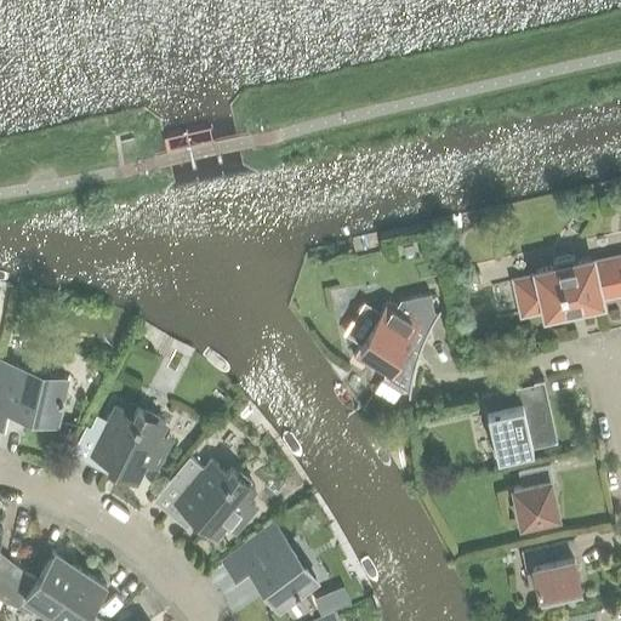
[(514,280),(522,313),(543,308),(545,313),(599,301),(599,296),(620,291),(620,256),(592,263),(591,258),(575,262),(574,256),(552,261),(554,267),(536,271),(537,275),(514,280)]
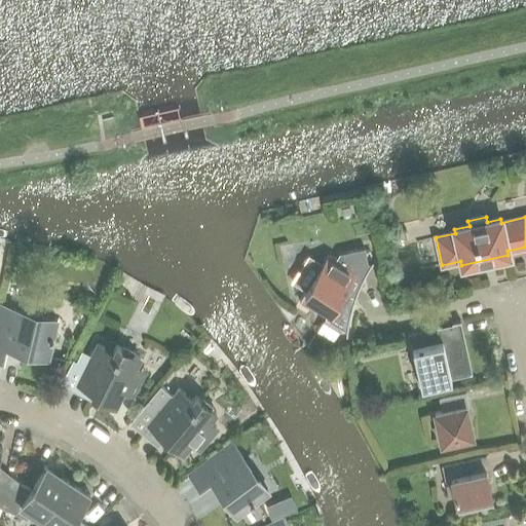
[(294,277),(292,282),(306,291),(299,301),(314,310),(320,303),(330,309),(325,317),(346,331),(345,335),(346,336),(347,333),(347,330),(347,328),(348,325),(348,322),(349,320),(349,316),(350,313),(350,311),(351,308),(352,305),(353,303),(354,300),(354,298),(355,295),(357,292),(358,290),(360,287),(361,285),(362,283),(362,282),(363,280),(363,279),(364,278),(364,277),(365,276),(365,275),(366,274),(366,273),(367,272),(367,271),(368,270),(369,269),(369,268),(370,267),(370,266),(371,265),(371,264),(372,263),(373,262),(372,261),(370,264),(367,263),(364,248),(339,254),(335,260),(328,255),(323,264),(322,266),(309,258),(296,278),(294,277)]
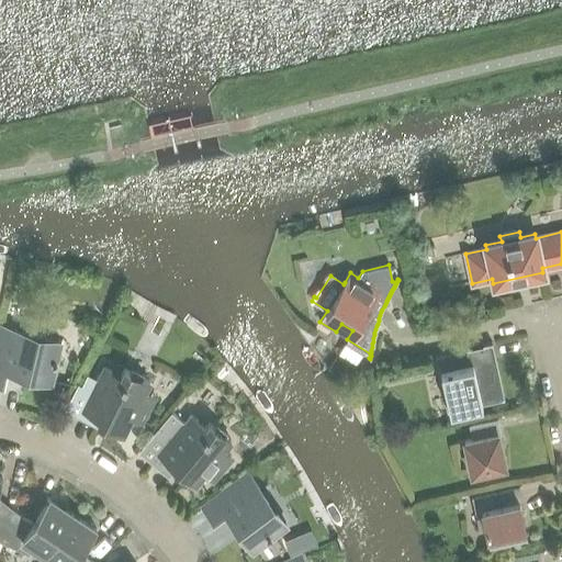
[(17,330),(0,326),(0,384),(3,386),(7,371),(51,382),(60,341),(58,340),(57,347),(14,336),(17,330)]
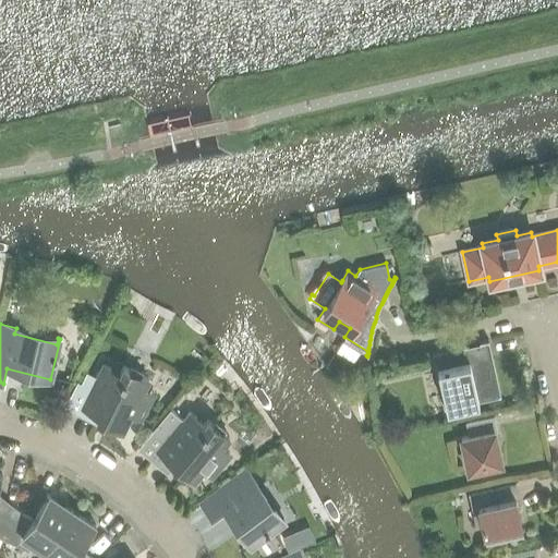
[(488,340),(461,347),(432,353),(444,409),(500,397),(488,340)]
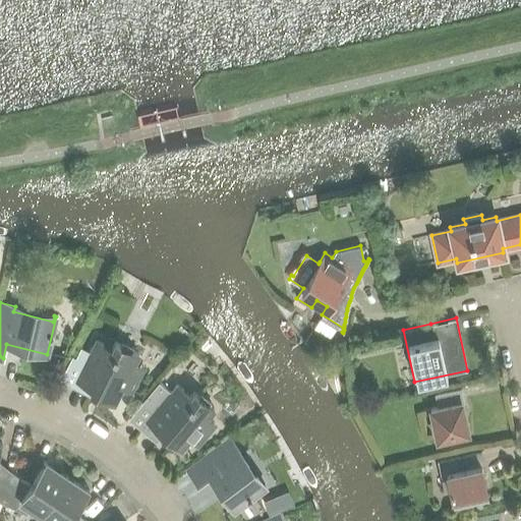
[(90,392),(114,403),(121,388),(131,393),(139,378),(129,372),(138,354),(115,342),(111,349),(96,341),(91,352),(80,347),(74,359),(84,364),(76,381),(92,389),(90,392)]
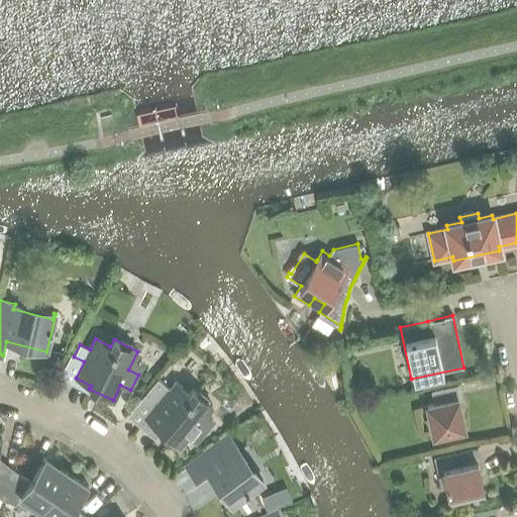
[(170,389),(158,379),(143,396),(156,406),(141,423),(156,435),(160,430),(179,445),(191,431),(199,438),(212,424),(203,417),(212,406),(192,390),(189,393),(176,382),(170,389)]
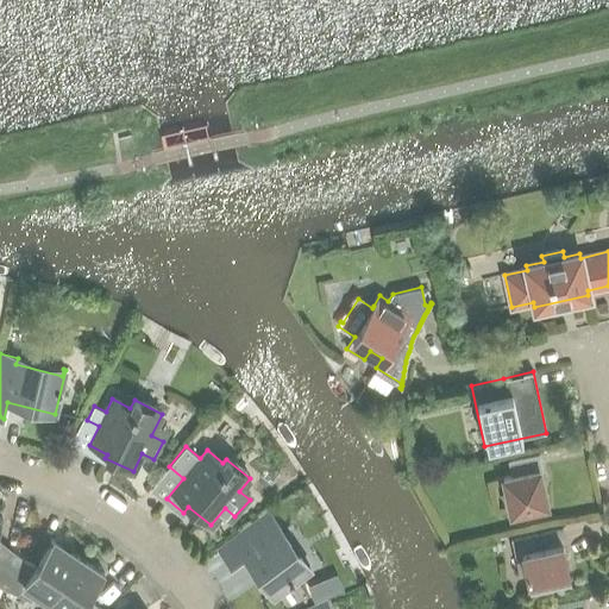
[(542,470),(539,453),(537,453),(537,454),(508,460),(510,476),(503,477),(510,513),(547,504),(547,503),(546,504),(539,471),(542,470)]
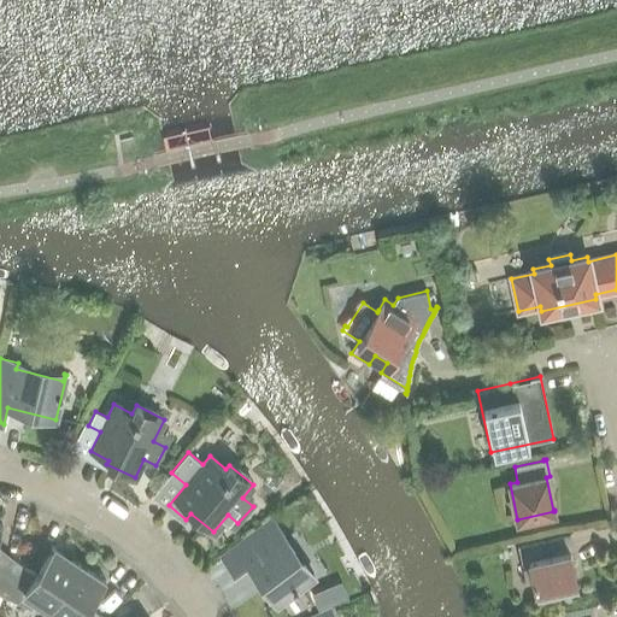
[(222,558),(234,574),(247,564),(277,604),(313,576),(313,575),(307,579),(278,540),(283,536),(271,519),(222,558)]
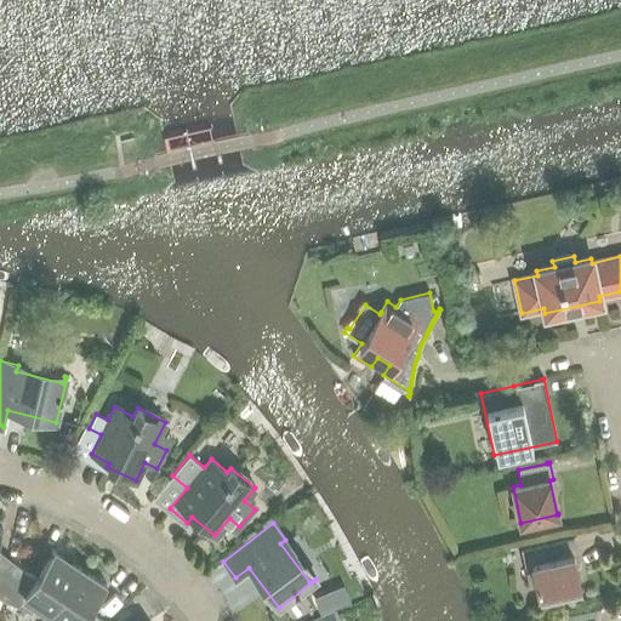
[(0,599),(3,600),(16,565),(0,562),(0,530),(1,531),(3,529),(0,528),(0,599)]
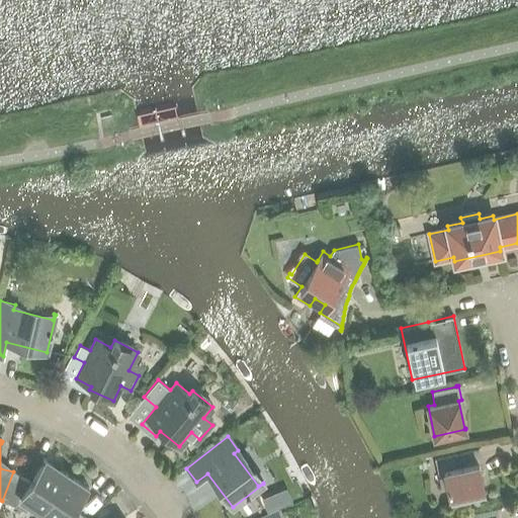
[(486,492),(486,491),(485,492),(479,463),(482,462),(478,448),(477,448),(477,449),(435,458),(435,457),(434,457),(441,489),(442,489),(442,488),(447,487),(451,505),(450,505),(450,506),(469,502),(468,496),(486,492)]
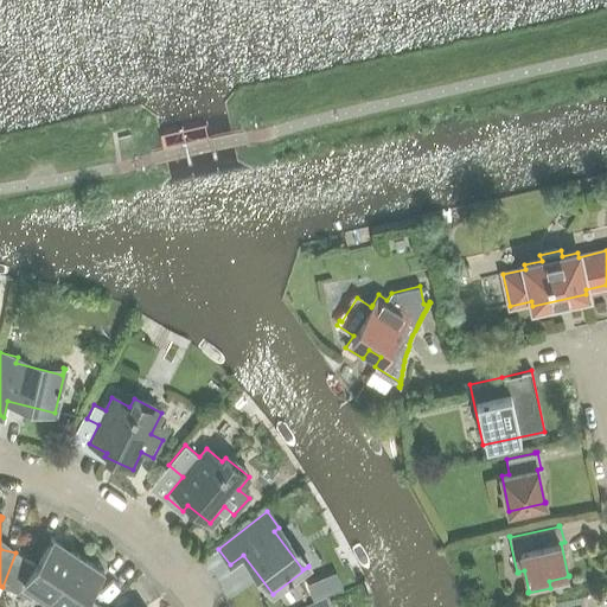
[(52,541),(36,566),(16,553),(2,587),(18,593),(31,599),(36,592),(48,600),(77,555),(51,537),(50,540),(52,541)]
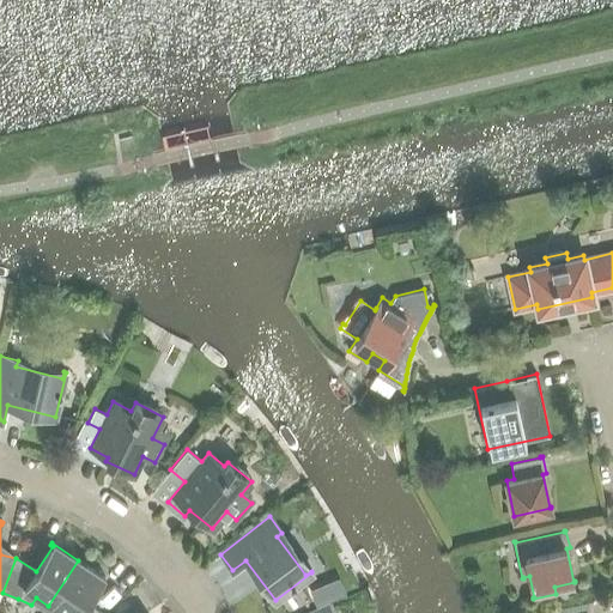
[(99,612),(85,604),(102,578),(104,581),(104,578),(78,560),(48,606),(60,612),(59,612),(99,612)]
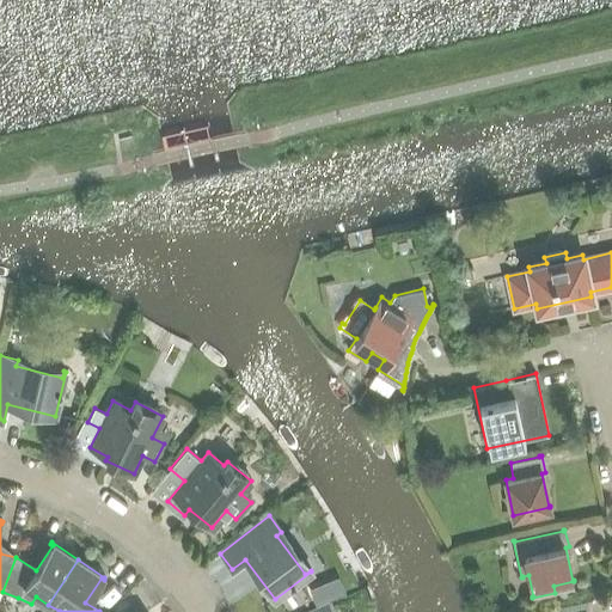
[(319,588),(311,592),(316,605),(324,601),(319,588)]
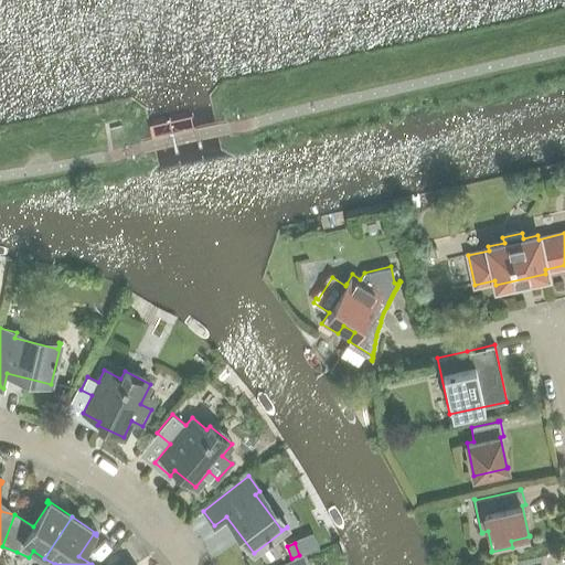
[(544,564),(542,554),(500,563),(499,564),(544,564)]
